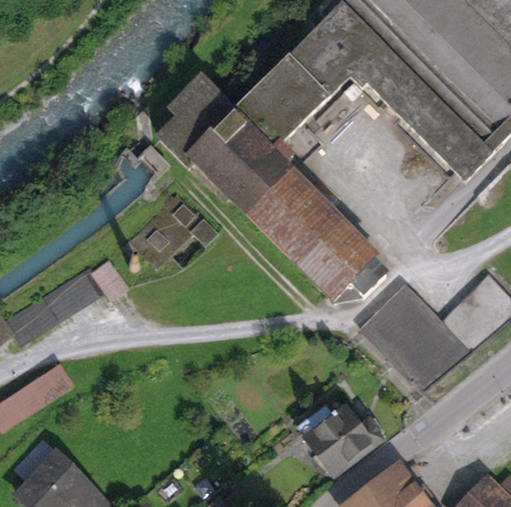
[(345,0),(328,17),(317,29),(353,67),(348,73),(349,74),(361,87),(367,81),(464,179),(510,132),(510,0),(345,0)]
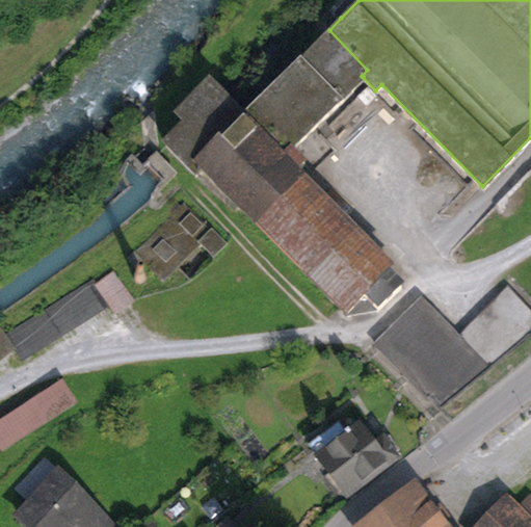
[(342,0),(333,9),(341,18),(359,0),(342,0)]
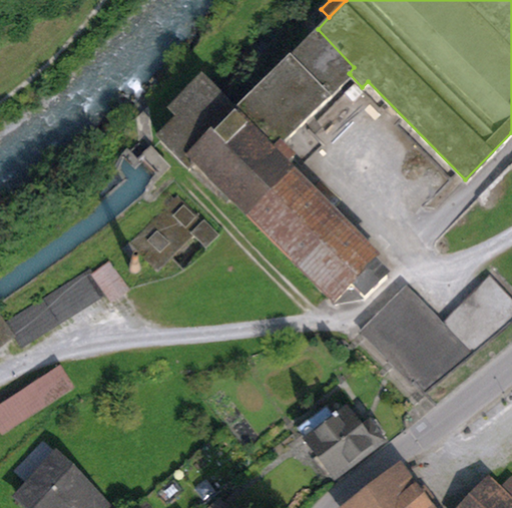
[(293,155),(280,142),(350,74),(349,73),(354,67),(318,29),(233,112),(189,156),(192,159),(334,301),(351,284),(363,296),(387,274),(374,261),(377,258),(285,164),(293,155)]
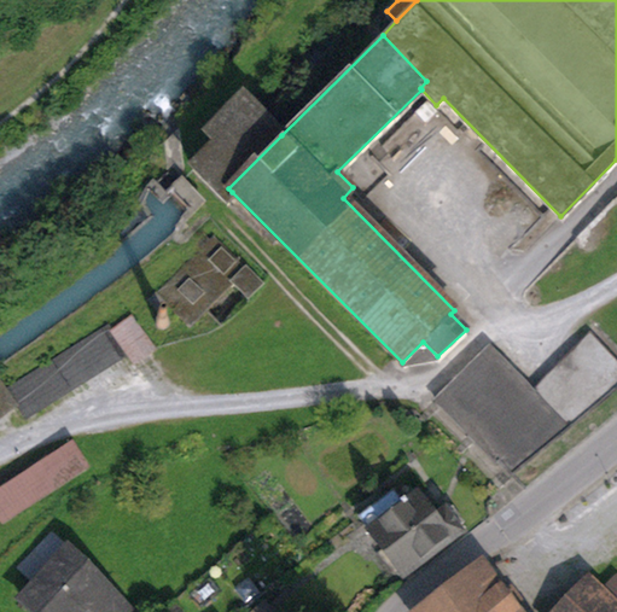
[(228,188),(281,135),(275,128),(279,124),(274,118),(267,112),(261,105),(258,103),(255,108),(242,94),(205,130),(215,140),(192,164),(226,199),(232,192),(228,188)]
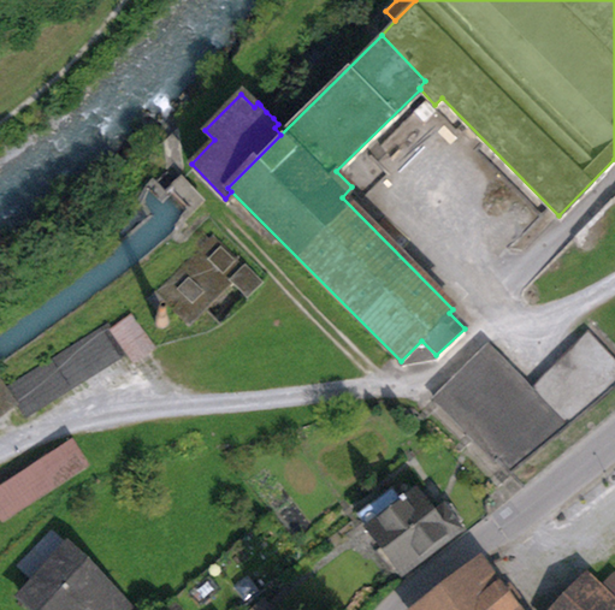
[(184,214),(202,196),(181,175),(172,183),(164,191),(160,188),(157,194),(161,199),(165,195),(172,203),(181,211),(184,214)]
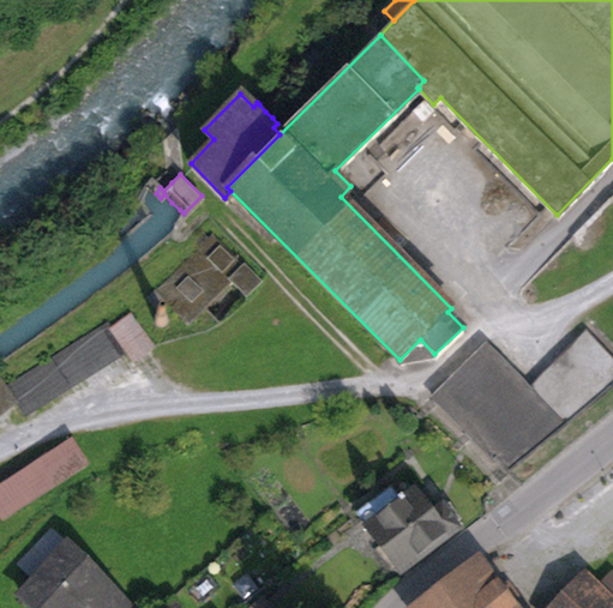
[(230,278),(245,292),(259,278),(211,230),(209,234),(200,226),(191,235),(198,244),(145,294),(154,301),(161,294),(187,320),(230,278)]
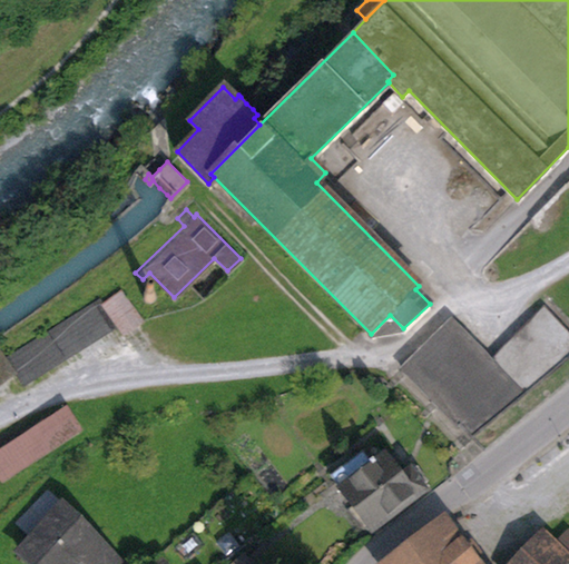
[(144,297),(150,298),(155,293),(153,286),(146,285),(141,290),(144,297)]
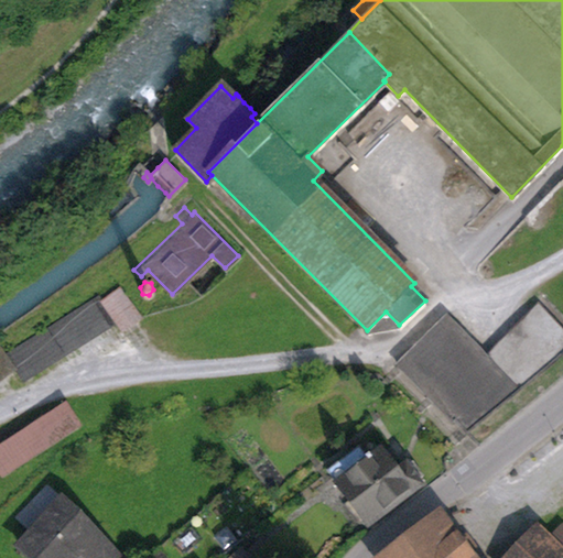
[(116,318),(121,328),(140,315),(119,285),(101,297),(100,297),(116,318)]
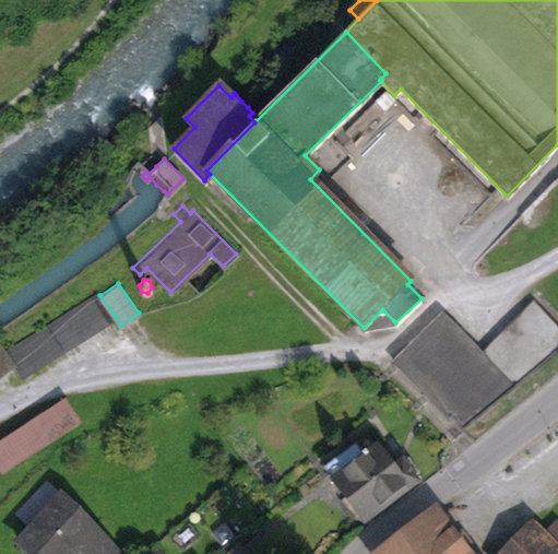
[(13,363),(22,375),(115,316),(99,295),(101,295),(97,290),(4,349),(3,346),(2,348),(13,363)]
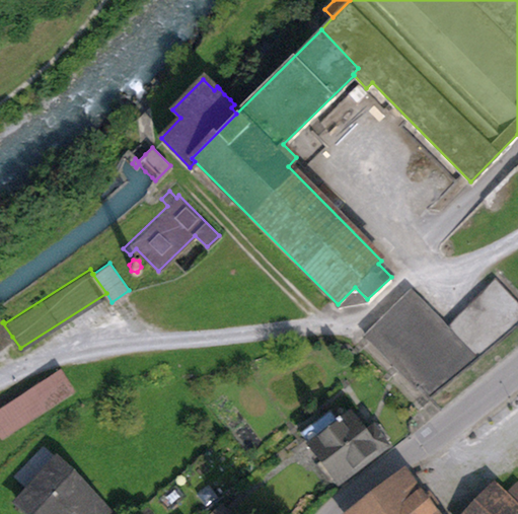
[(448,326),(456,335),(503,287),(495,279),(448,326)]
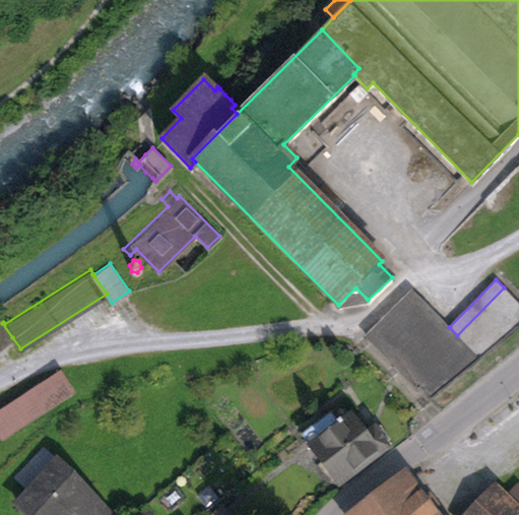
[(338,305),(368,300),(355,287),(338,305)]
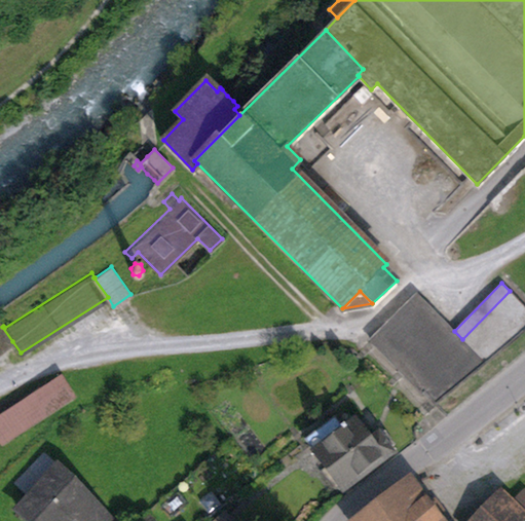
[(369,336),(446,412),(524,345),(524,306),(510,291),(462,339),(454,331),(414,292),(369,336)]
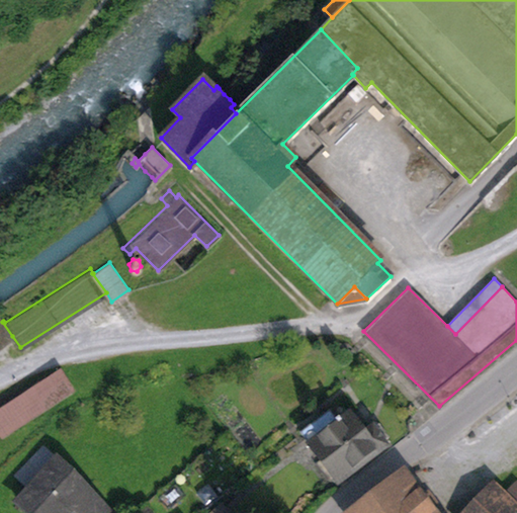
[(0,343),(12,336),(2,322),(3,321),(0,317),(0,343)]
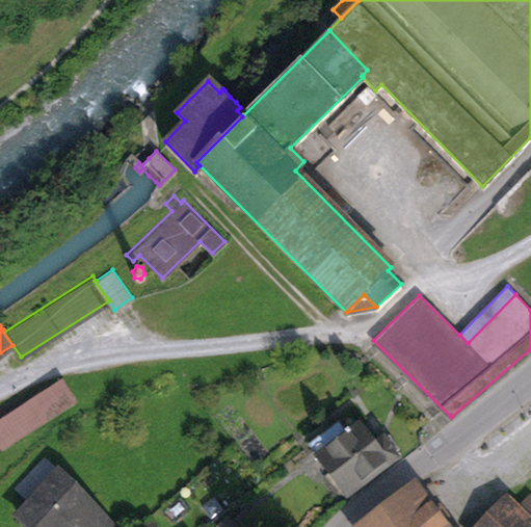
[(0,444),(2,447),(74,400),(61,380),(0,420),(0,444)]
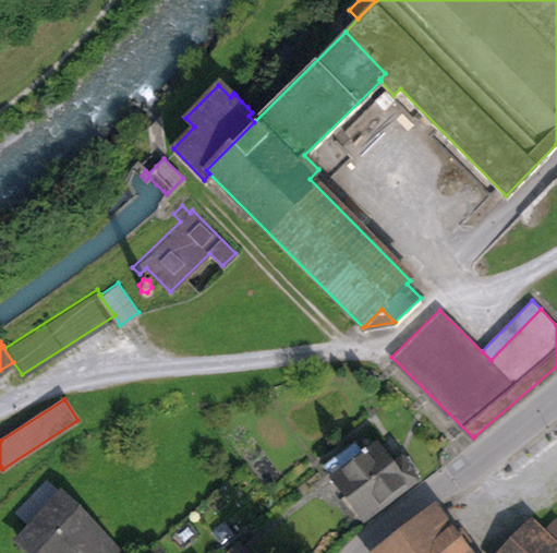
[(354,441),(323,464),(363,516),(415,477),(411,472),(418,468),(411,457),(404,461),(401,458),(392,465),(376,444),(366,451),(364,448),(362,451),(354,441)]
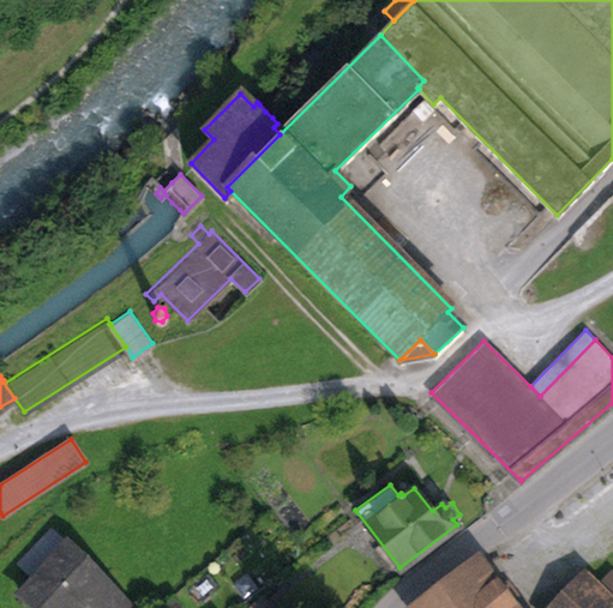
[(35,576),(20,589),(38,607),(70,607),(83,595),(96,607),(130,607),(133,606),(52,525),(18,559),(35,576)]
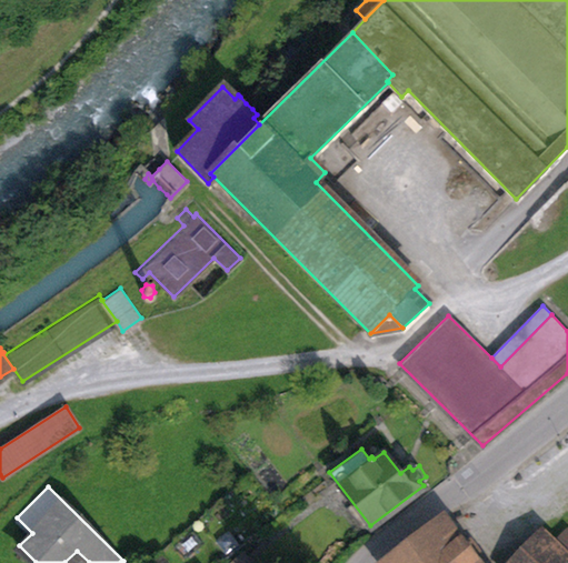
[(481,562),(445,516),(384,562),(481,562)]
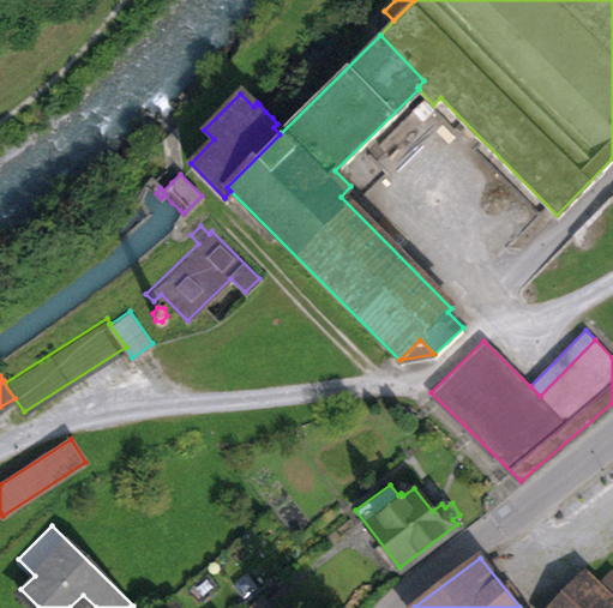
[(241,594),(264,582),(253,559),(229,570),(241,594)]
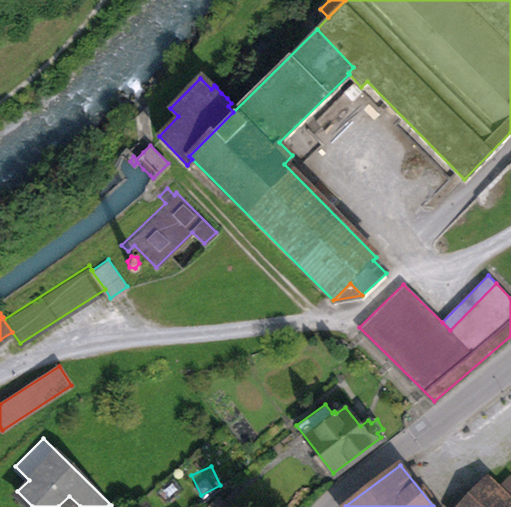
[(510,506),(510,478),(509,476),(498,487),(486,476),(456,506),(510,506)]
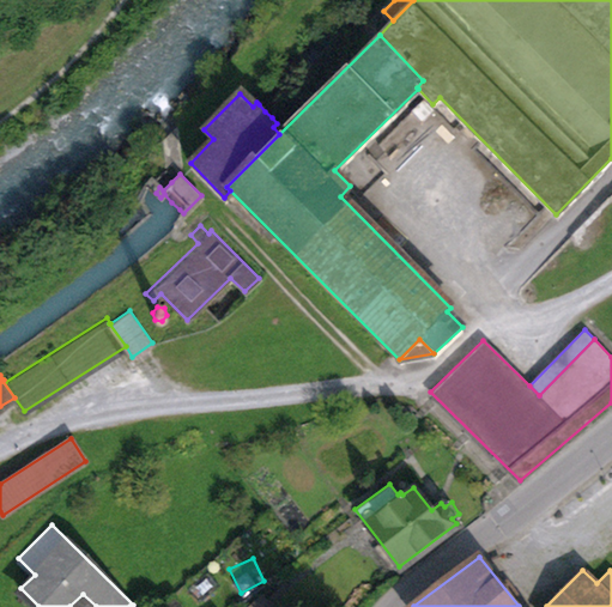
[(246,606),(271,606),(261,595),(246,606)]
